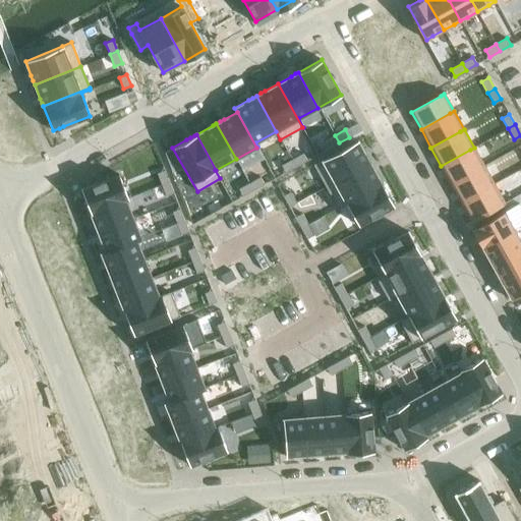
[(335,135),(324,141),(328,149),(339,142),(335,135)]
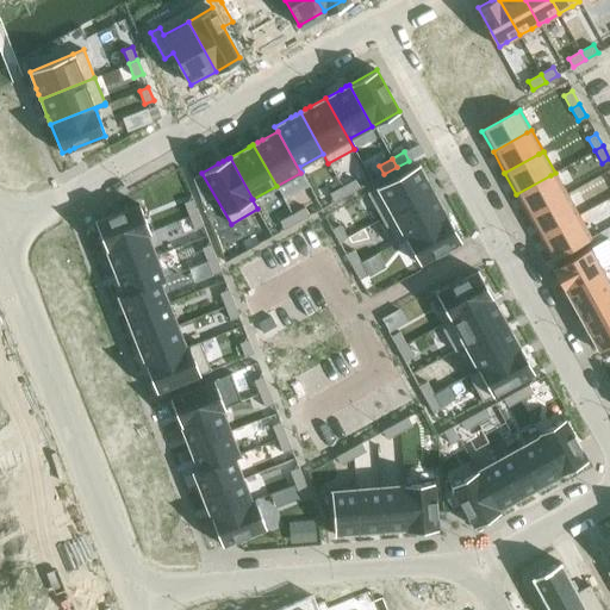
[(418,165),(367,192),(381,218),(433,190),(418,165)]
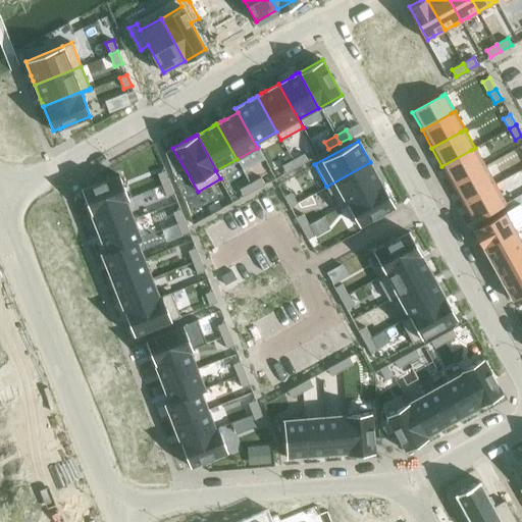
[(471,150),(441,166),(452,184),(481,168),(484,166),(475,148),(471,150)]
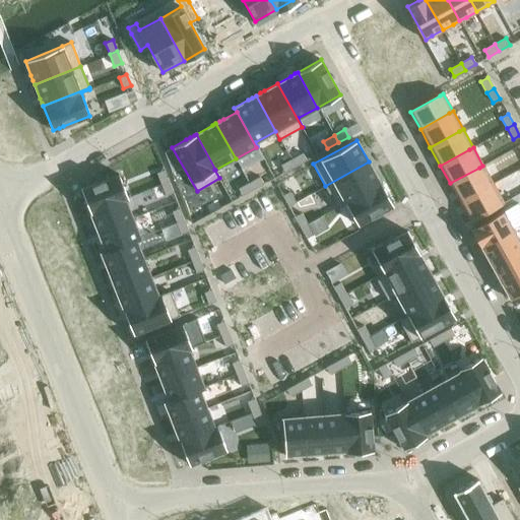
[(302,153),(291,158),(296,167),(306,160),(302,153)]
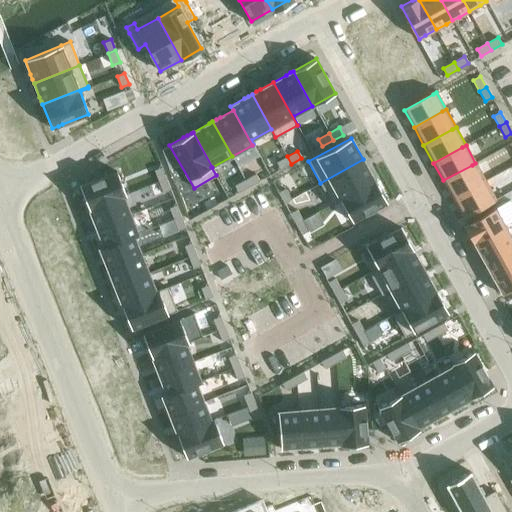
[(287,156),(276,162),(280,169),(291,164),(287,156)]
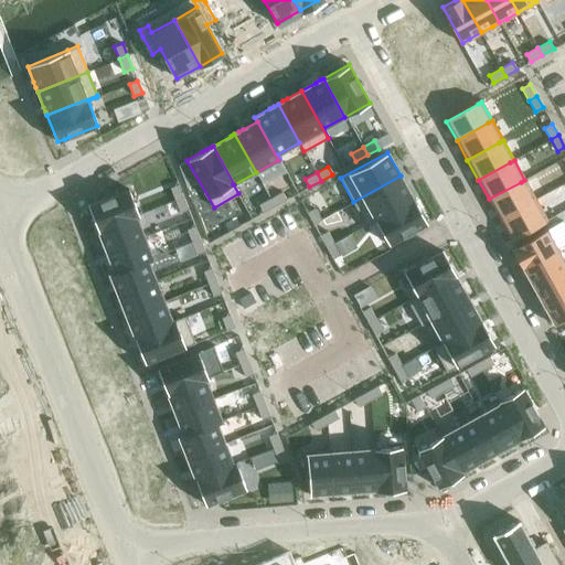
[(401,176),(353,202),(366,226),(375,221),(414,200),(401,176)]
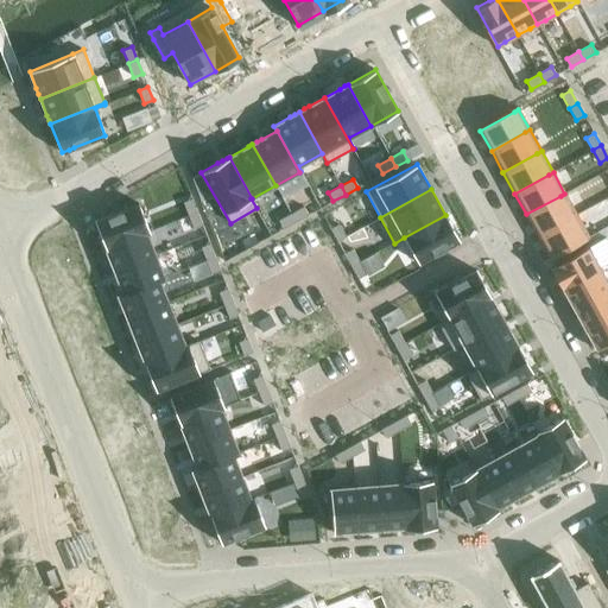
[(561,196),(526,214),(538,235),(572,216),(576,214),(564,194),(561,196)]
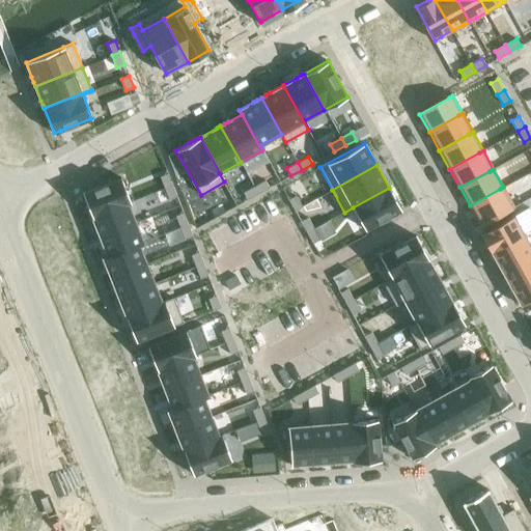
[(168,173),(160,176),(164,188),(172,185),(168,173)]
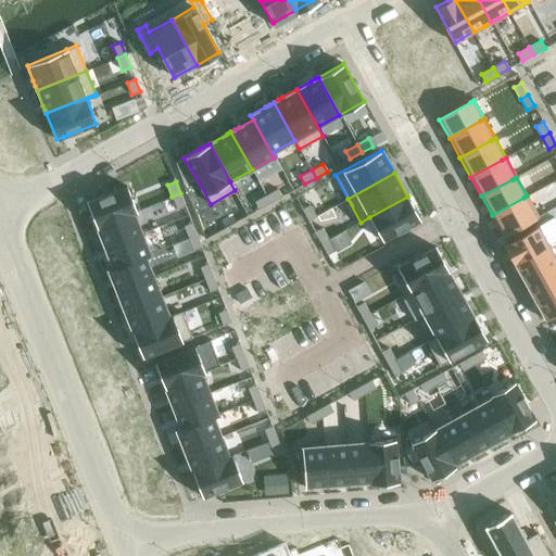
[(126,186),(86,202),(87,203),(97,227),(97,228),(135,214),(134,213),(137,212),(126,186)]
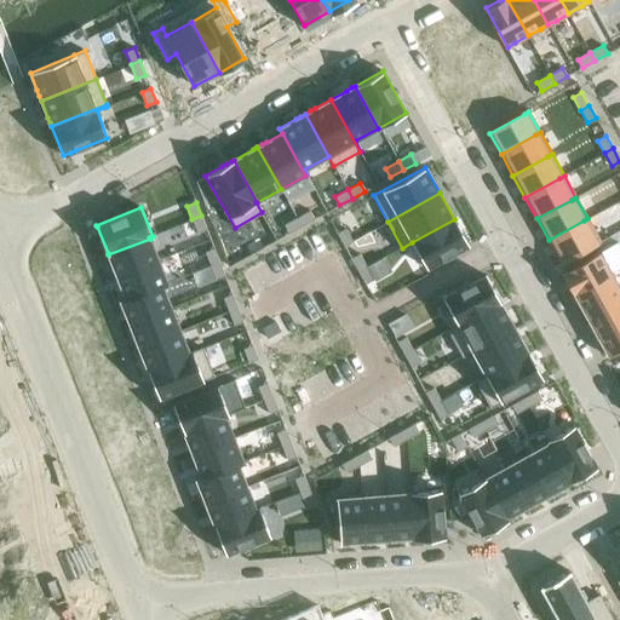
[(309,211),(297,218),(302,227),(314,219),(309,211)]
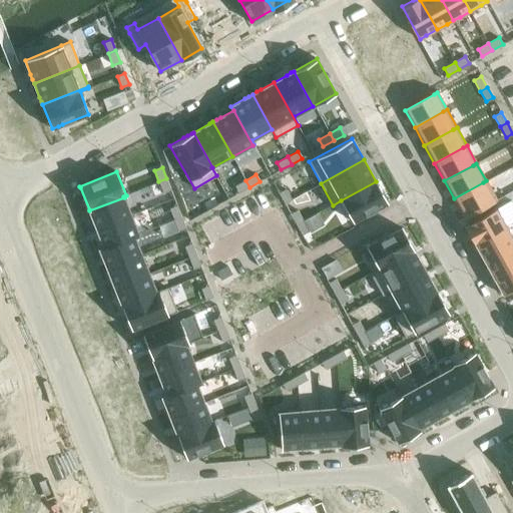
[(166,178),(158,181),(163,193),(170,190),(171,190),(166,178)]
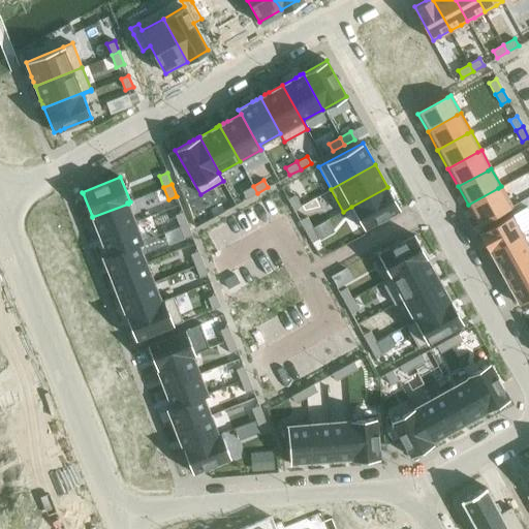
[(253,186),(242,192),(246,199),(257,193),(253,186)]
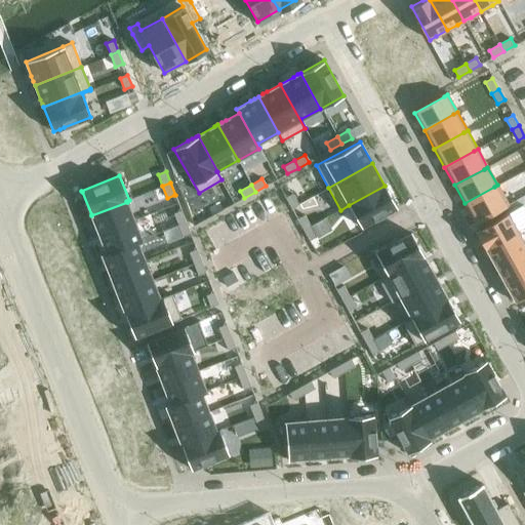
[(494,187),(465,203),(474,220),(503,204),(508,202),(497,185),(494,187)]
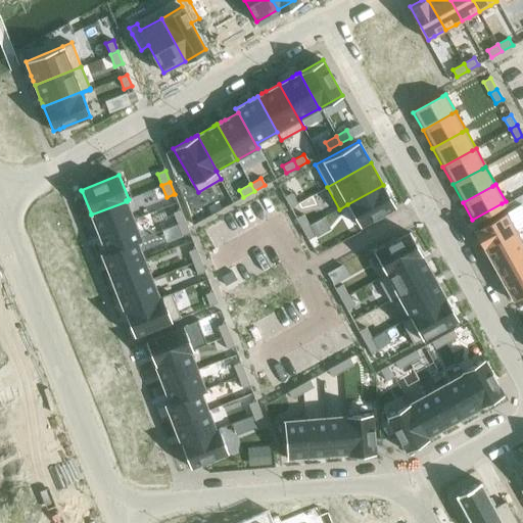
[(383,185),(347,204),(360,226),(395,206),(383,185)]
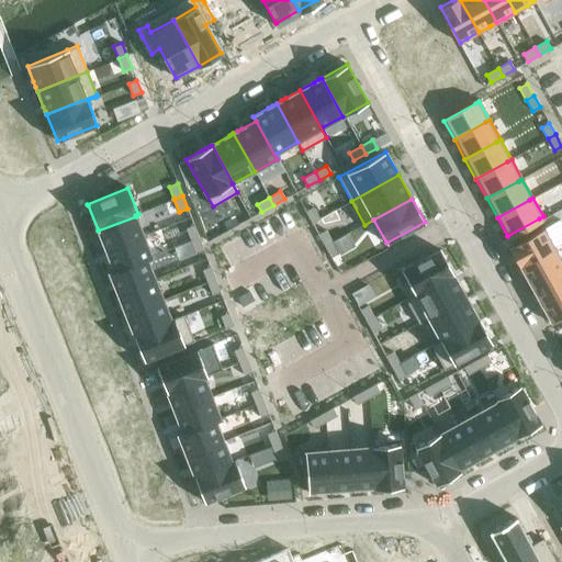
[(305,211),(305,212),(312,223),(319,218),(313,208),(305,211)]
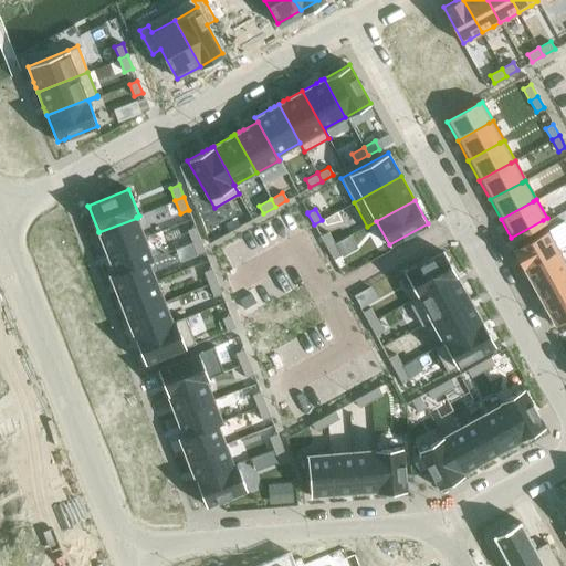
[(137,218),(98,232),(106,252),(144,237),(137,218)]
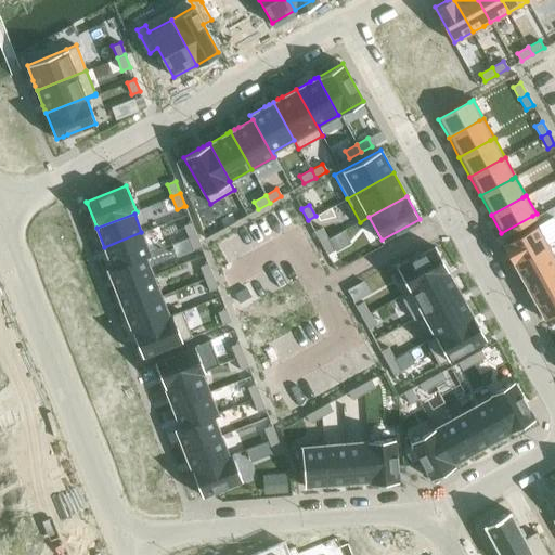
[(232,214),(220,220),(224,228),(236,221),(232,214)]
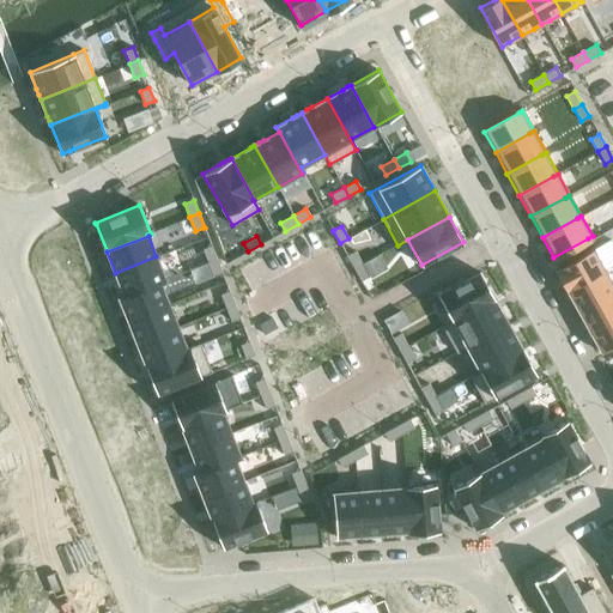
[(212,246),(202,249),(207,262),(217,259),(212,246)]
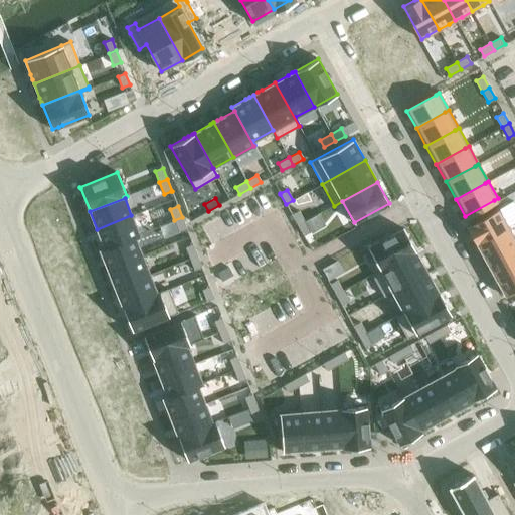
[(470,224),(466,226),(476,243),(479,241),(508,226),(499,209),(470,224)]
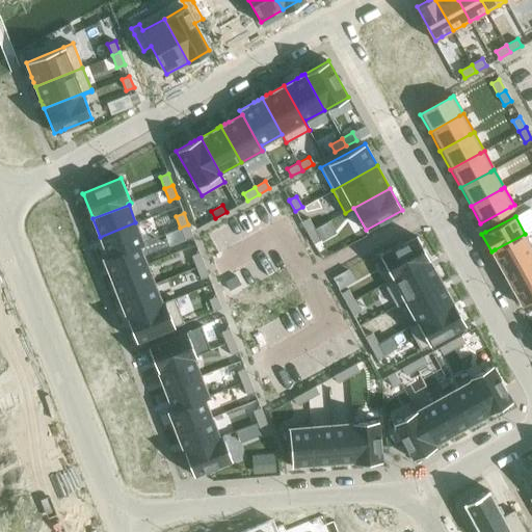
[(309,217),(301,222),(307,233),(315,229),(309,217)]
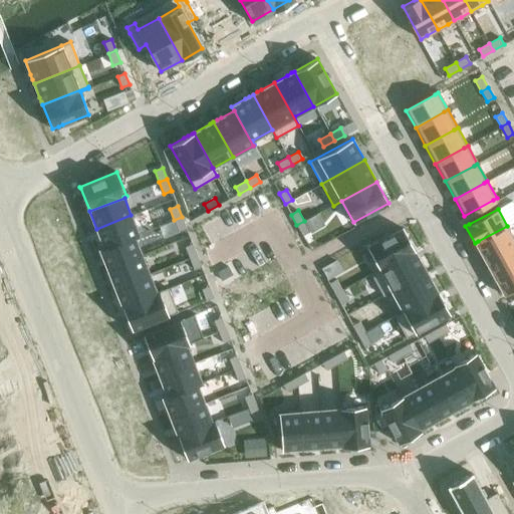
[(131,215),(96,229),(98,233),(99,237),(103,247),(99,249),(99,250),(135,237),(139,235),(131,215)]
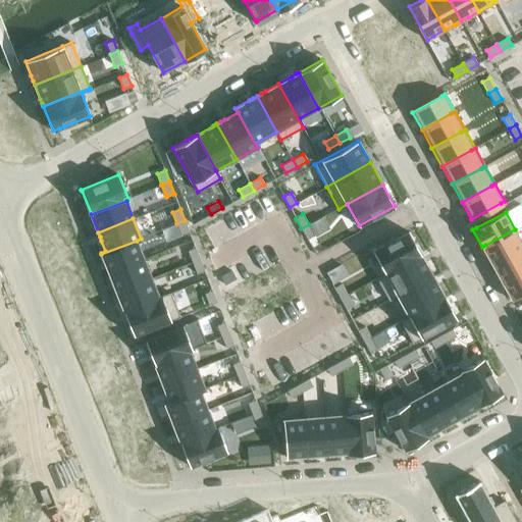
[(185,220),(176,223),(181,236),(189,232),(190,231),(188,227),(185,220)]
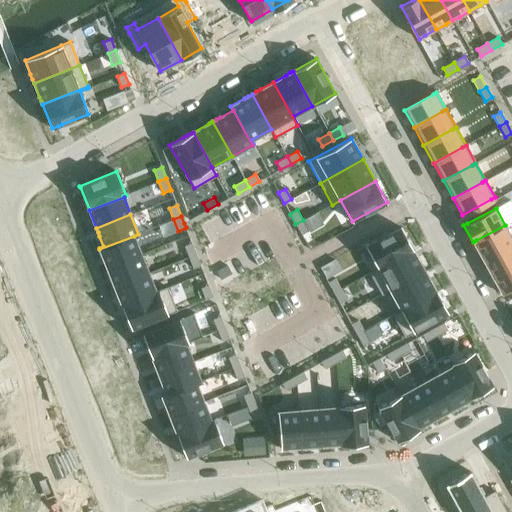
[(303,220),(295,224),(301,235),(309,231),(303,220)]
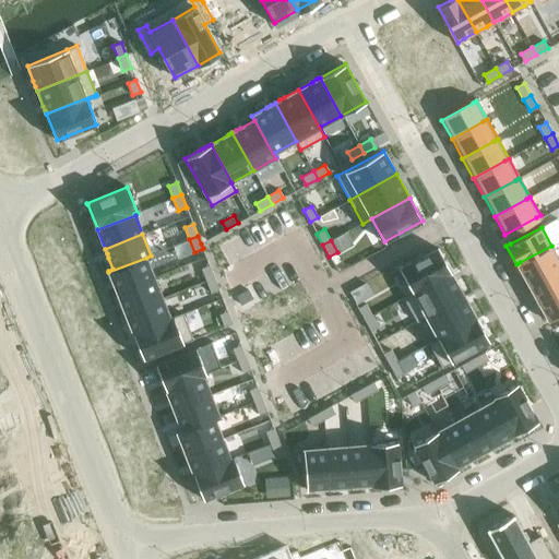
[(520,262),(516,264),(526,283),(531,281),(558,264),(558,258),(551,246),(520,262)]
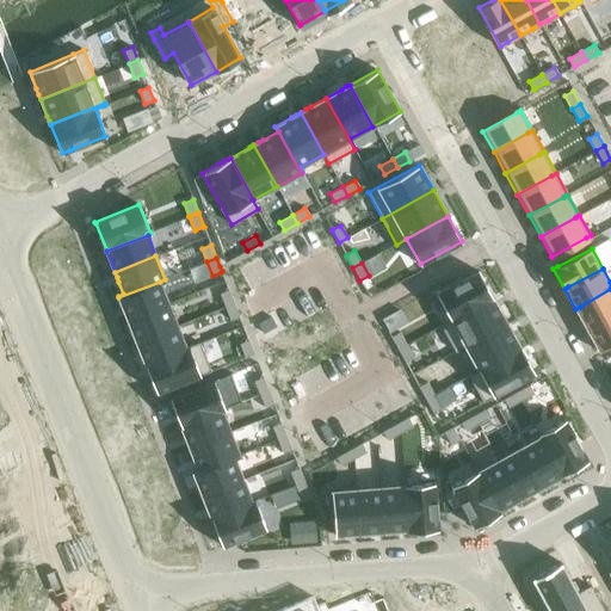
[(479,271),(437,294),(450,319),(440,325),(442,327),(493,298),(479,271)]
